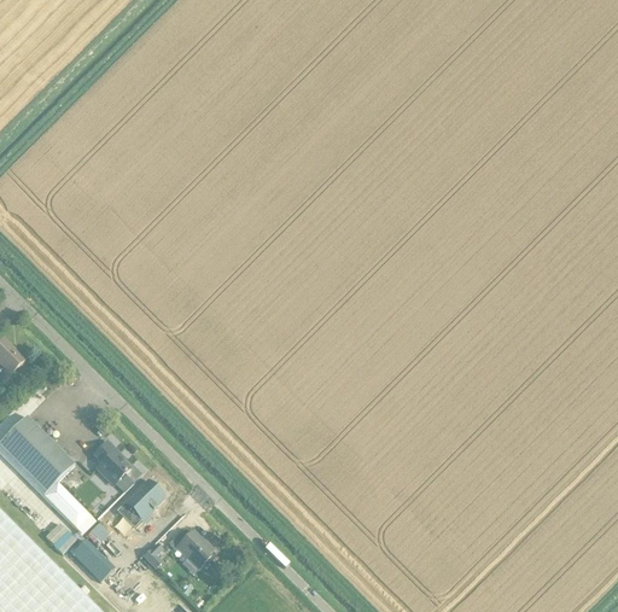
[(24,357),(3,336),(0,338),(0,361),(10,371),(24,357)]
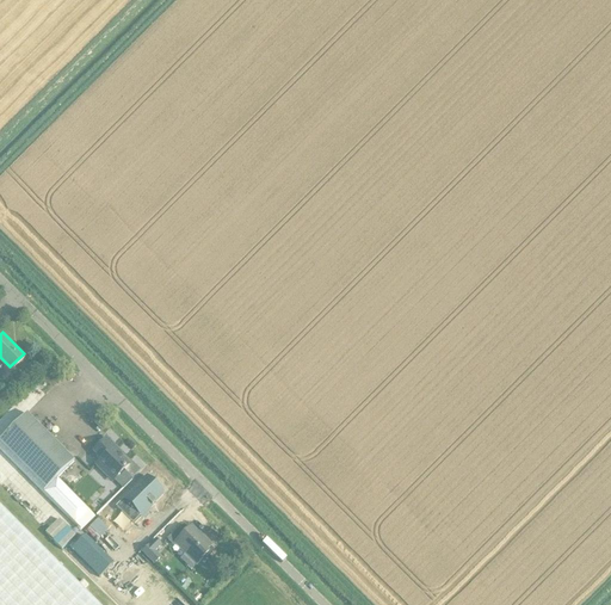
[(25,409),(0,434),(0,444),(43,488),(80,525),(81,526),(94,512),(94,511),(56,473),(73,456),(25,409)]
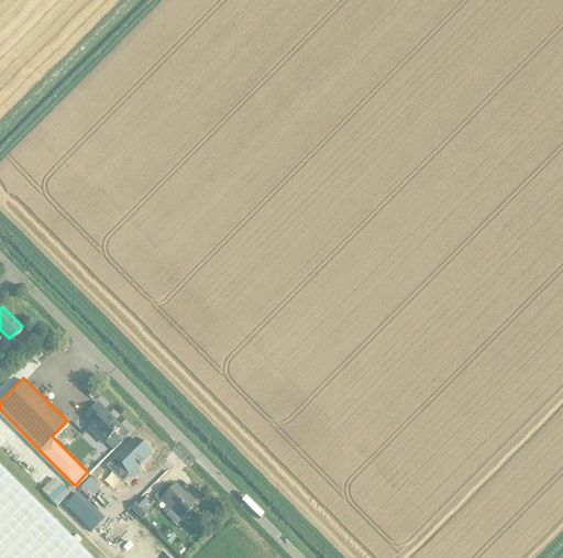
[(87,425),(97,435),(102,441),(105,439),(119,425),(109,416),(110,414),(97,401),(85,413),(92,420),(87,425)]
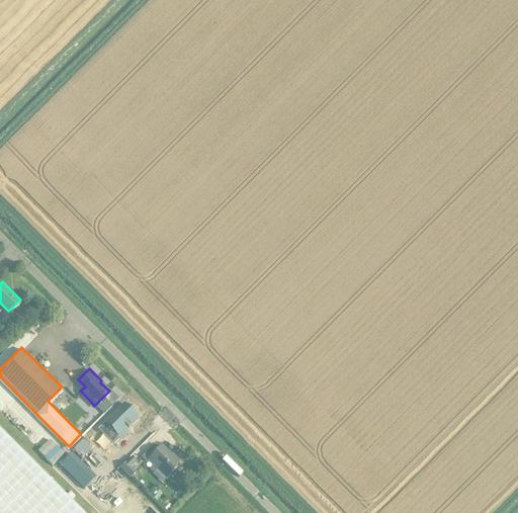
[(132,422),(139,414),(124,400),(104,420),(118,434),(125,427),(127,425),(128,426),(130,425),(128,425),(132,423),(132,422)]
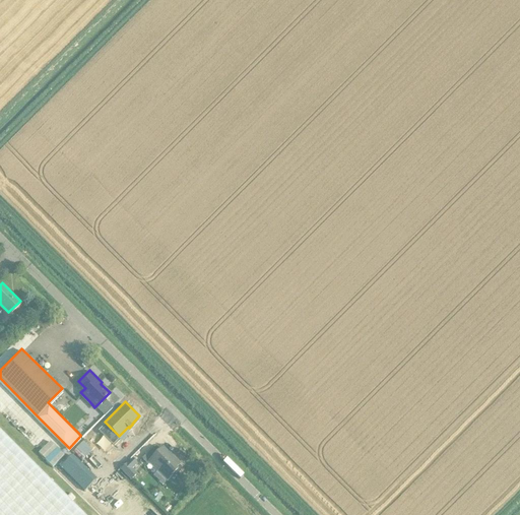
[(0,514),(85,514),(0,429),(0,514)]
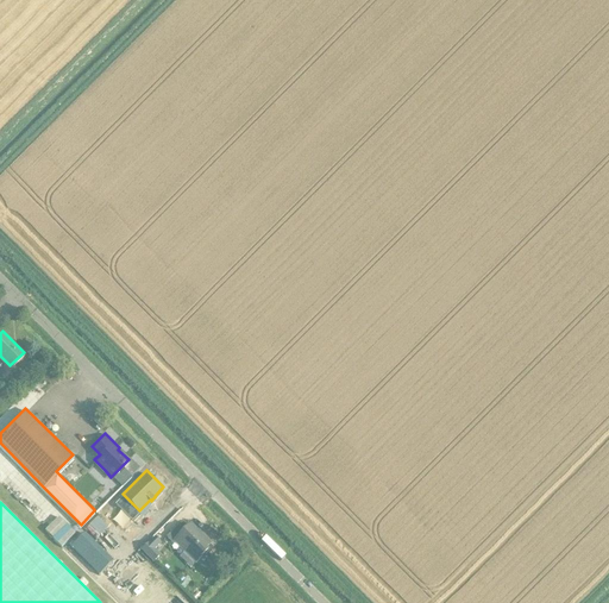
[(181,519),(167,533),(174,539),(175,538),(184,546),(182,547),(194,558),(202,550),(200,547),(208,539),(199,531),(198,531),(189,522),(187,525),(181,519)]
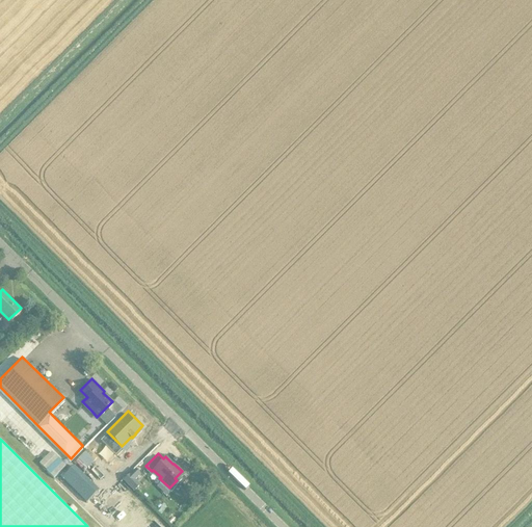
[(62,475),(86,499),(99,486),(75,463),(62,475)]
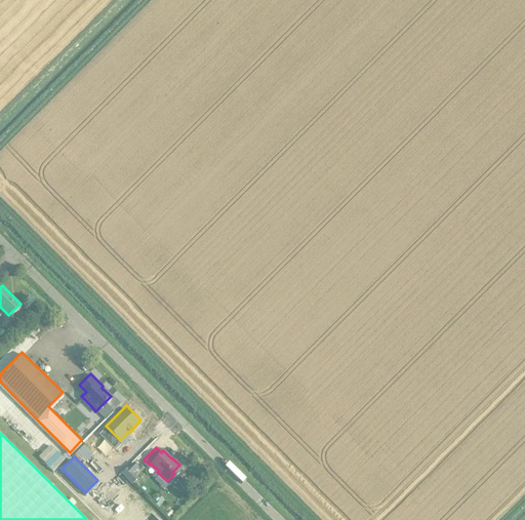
[(129,463),(121,471),(127,476),(132,481),(138,475),(133,470),(135,468),(138,465),(132,458),(129,463)]
